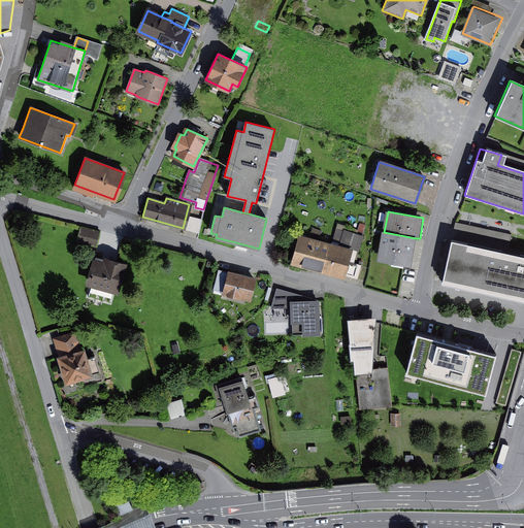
[(456,211),(452,228),(506,240),(511,224),(456,211)]
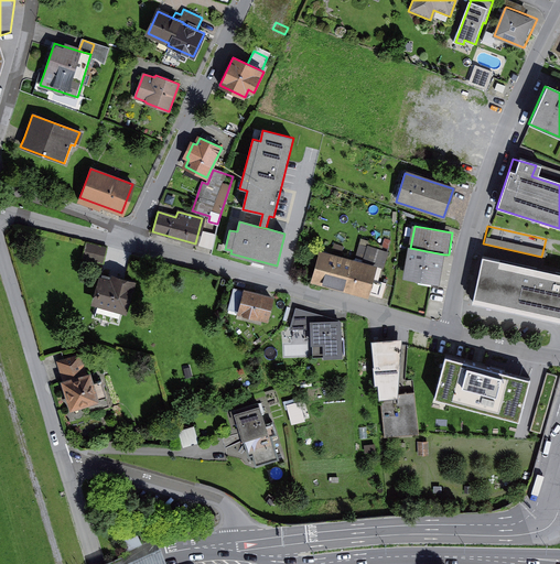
[(106,248),(86,243),(83,257),(103,262),(106,248)]
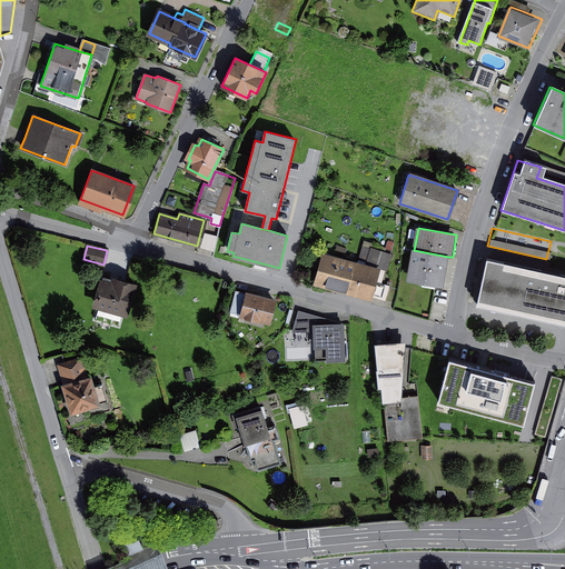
[(358,259),(386,268),(392,255),(372,248),(372,250),(363,247),(358,259)]
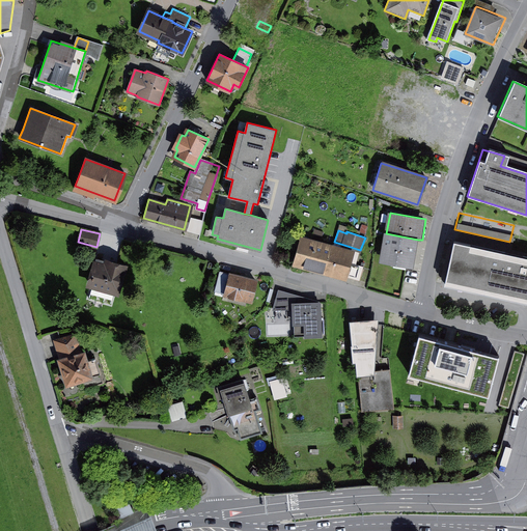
[(414,268),(418,240),(386,233),(381,261),(414,268)]
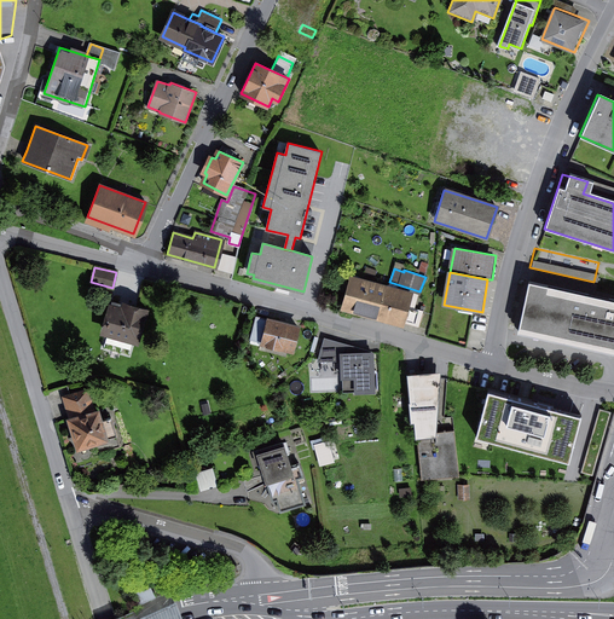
[(352,277),(343,308),(404,324),(404,323),(409,307),(412,293),(352,277)]
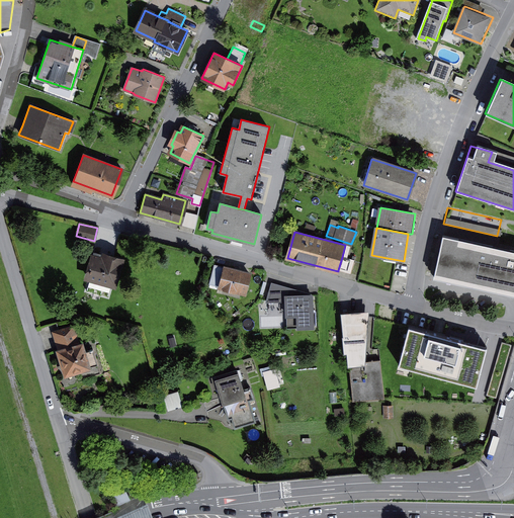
[(513,249),(442,234),(432,277),(513,294),(513,249)]
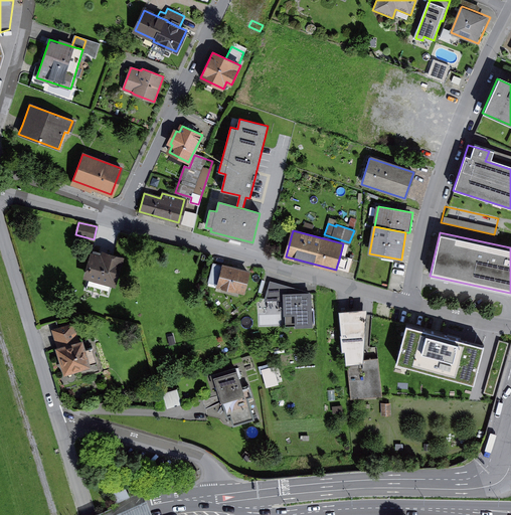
[(100,252),(92,250),(84,276),(87,276),(111,283),(113,283),(120,258),(100,252)]
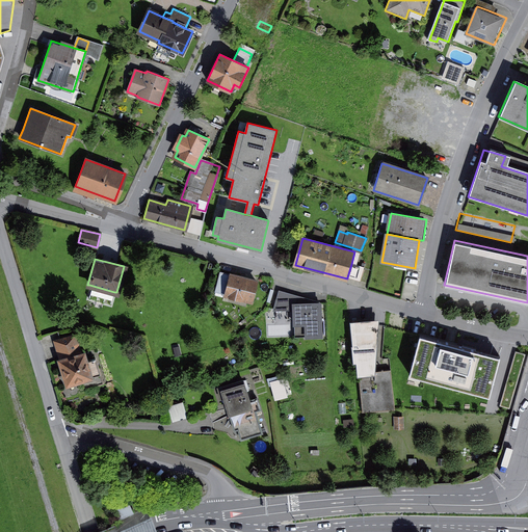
[(360,281),(363,267),(351,264),(347,277),(360,281)]
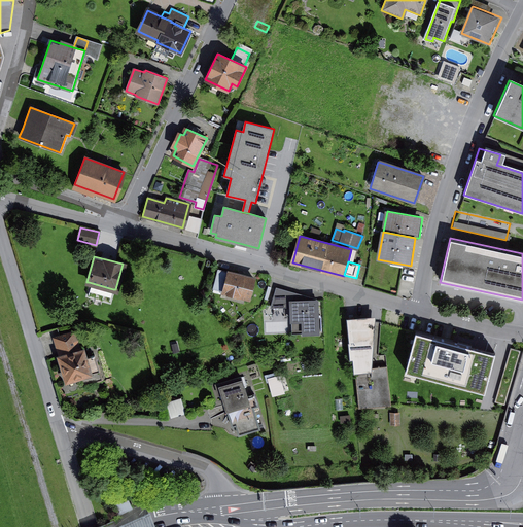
[(228,272),(217,269),(212,289),(222,291),(228,272)]
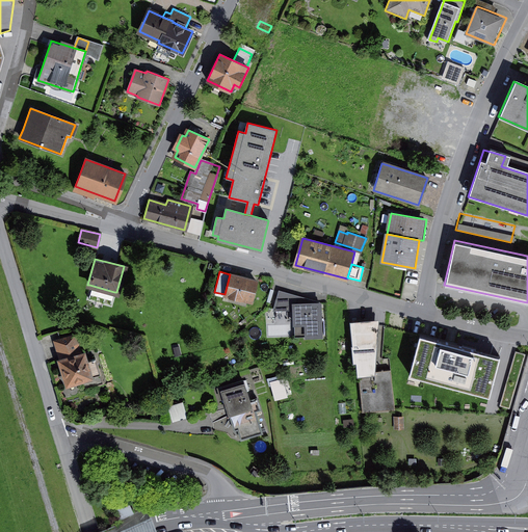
[(255,281),(230,274),(225,294),(251,300),(255,281)]
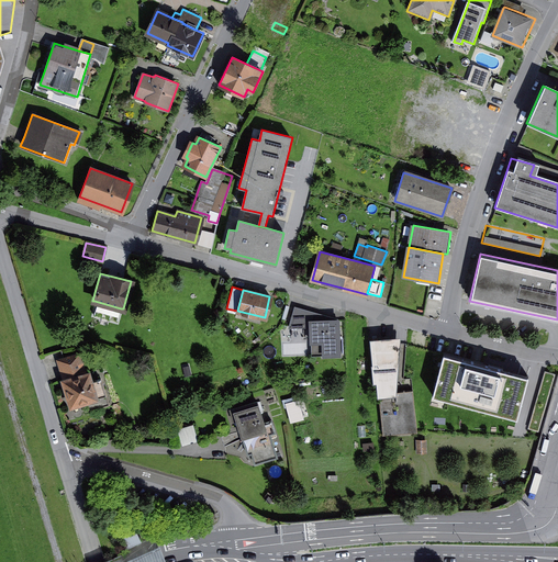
[(95,301),(91,313),(118,321),(121,308),(95,301)]
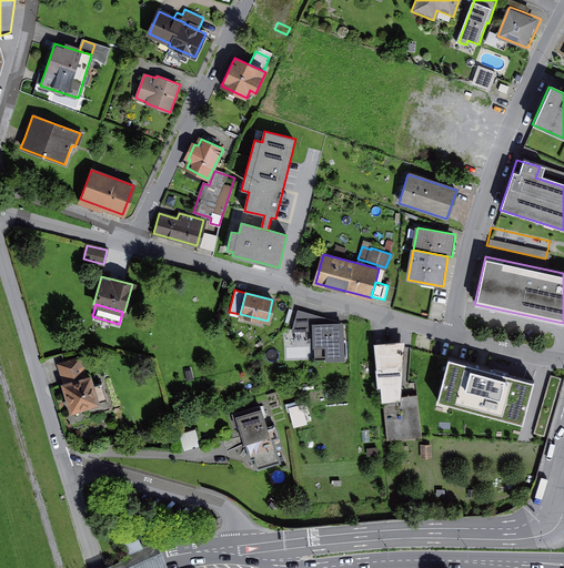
[(298,310),(291,332),(315,331),(314,326),(342,325),(341,322),(298,310)]
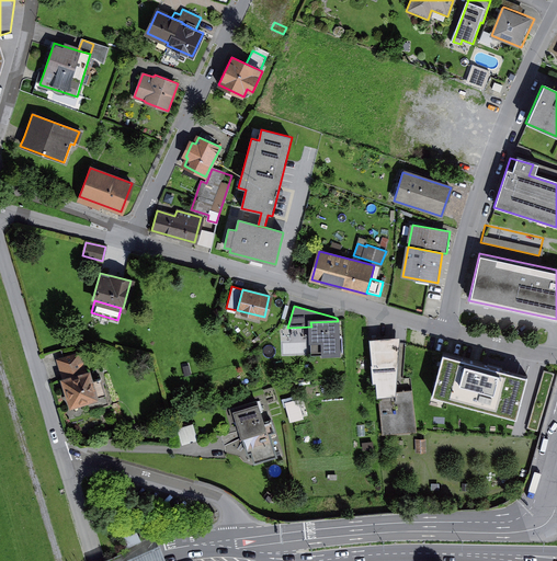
[(339,354),(338,321),(310,322),(311,327),(313,355),(339,354)]
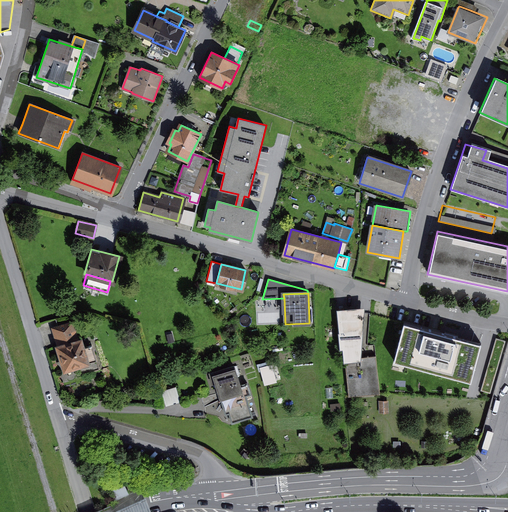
[(338,310),(342,350),(343,349),(344,359),(363,358),(366,307),(338,310)]
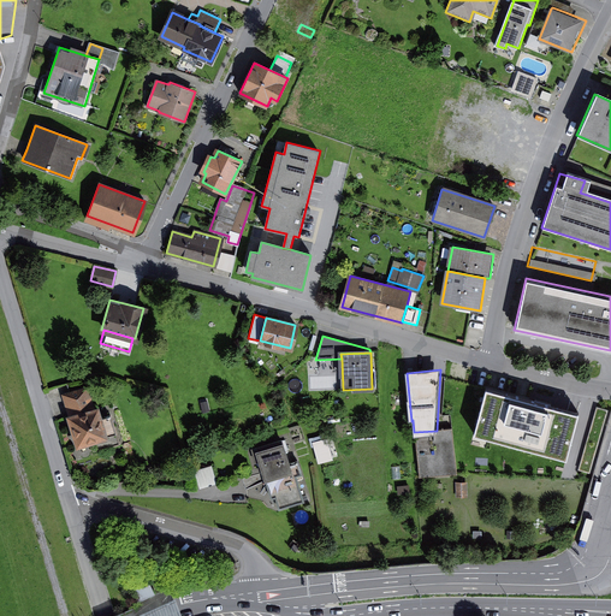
[(65,406),(69,418),(94,409),(87,388),(63,395),(65,406)]
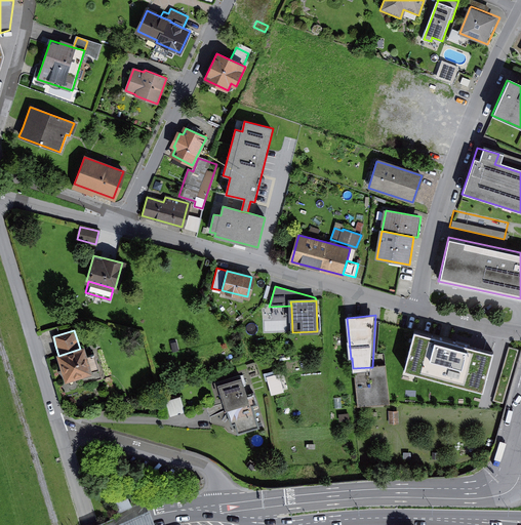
[(403,374),(482,394),(492,352),(415,332),(403,374)]
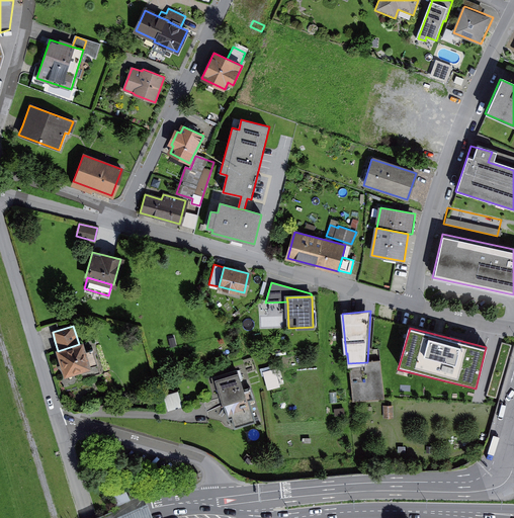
[(79,344),(58,351),(66,376),(79,372),(92,368),(86,351),(84,343),(79,344)]
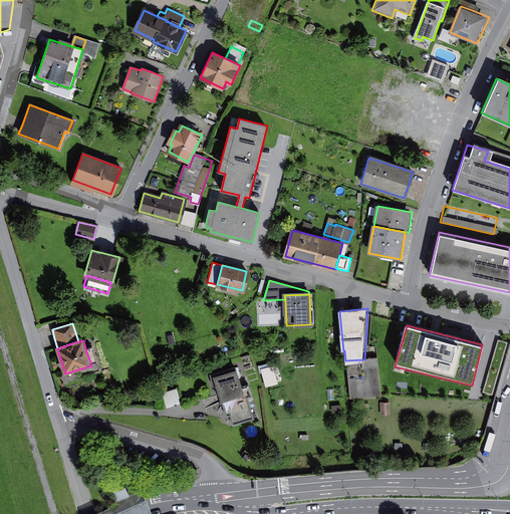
[(97,361),(93,346),(85,348),(91,365),(78,369),(80,376),(99,370),(96,362),(97,361)]
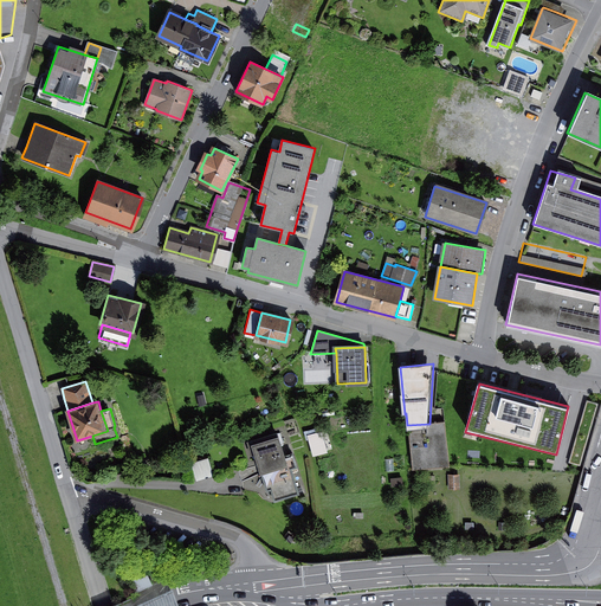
[(448,465),(445,421),(430,424),(407,425),(412,469),(448,465)]
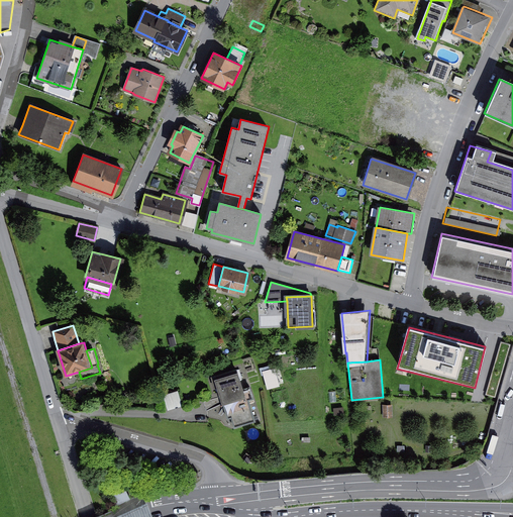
[(264,388),(277,384),(271,367),(259,370),(264,388)]
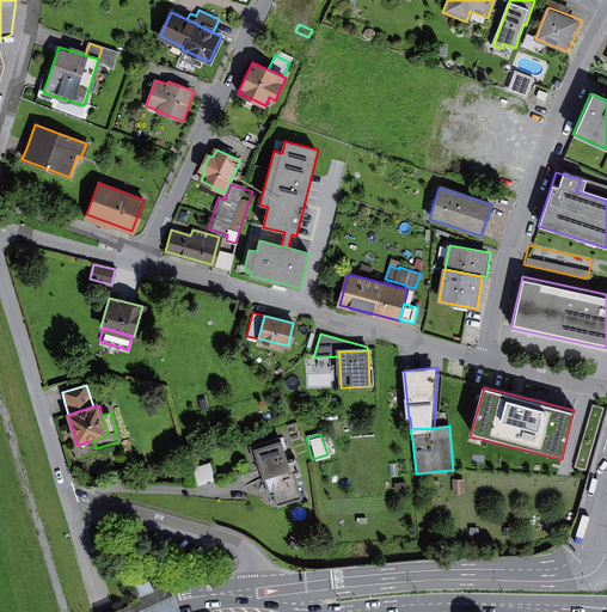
[(268,494),(271,493),(275,505),(300,497),(293,476),(299,475),(294,458),(286,460),(279,438),(249,446),(253,464),(258,463),(262,475),(268,494)]
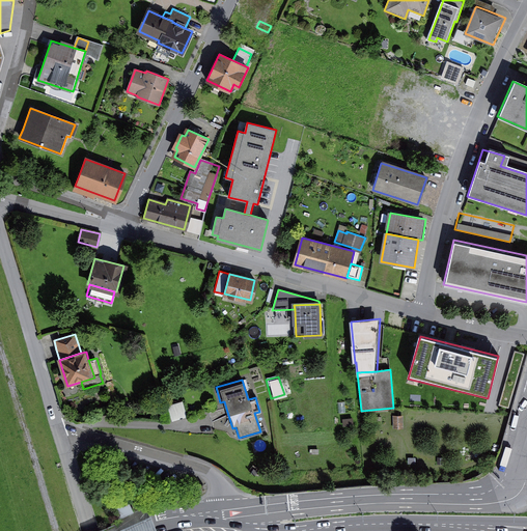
[(187,417),(183,401),(167,406),(172,421),(187,417)]
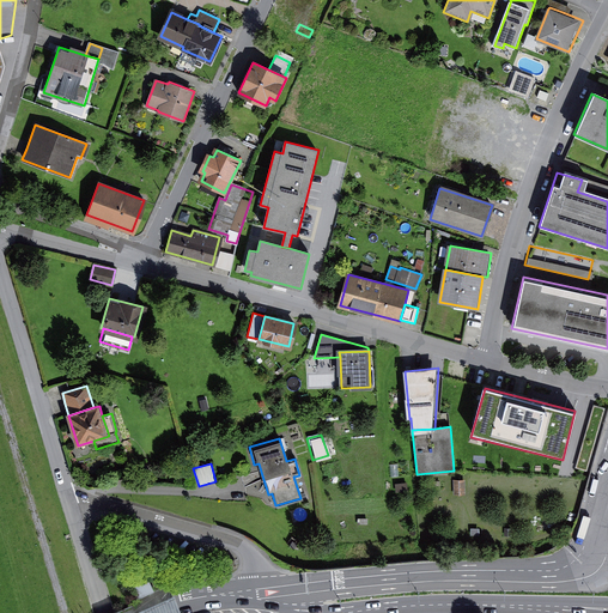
[(182,612),(176,593),(131,612),(182,612)]
